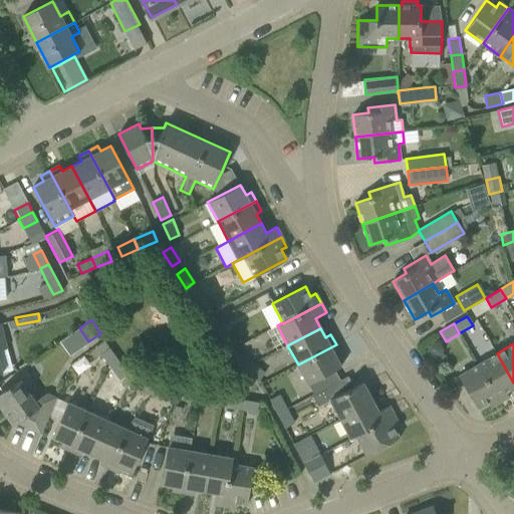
[(336,344),(298,364),(308,383),(340,366),(335,356),(340,353),(336,344)]
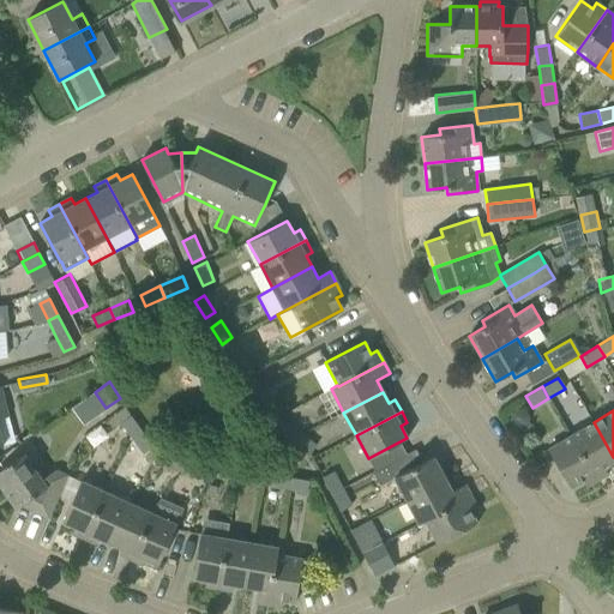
[(138,426),(131,415),(120,422),(127,433),(138,426)]
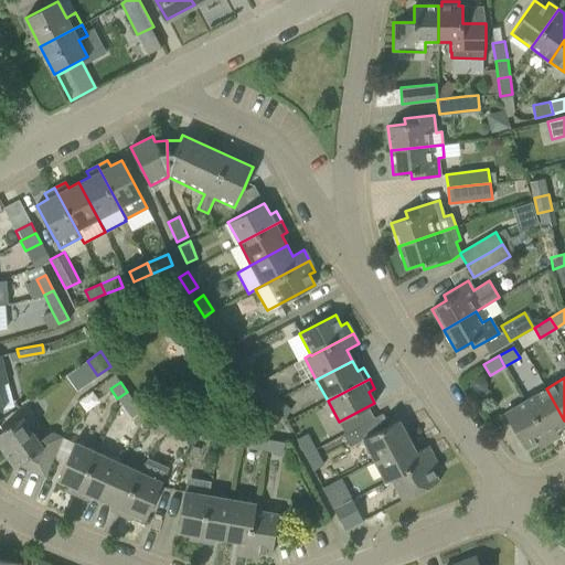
[(256,396),(270,407),(277,397),(263,386),(256,396)]
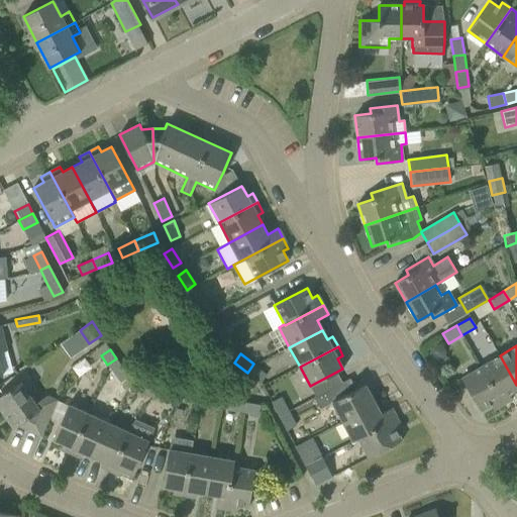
[(516,385),(500,355),(481,367),(502,405),(512,399),(509,394),(516,389),(516,385)]
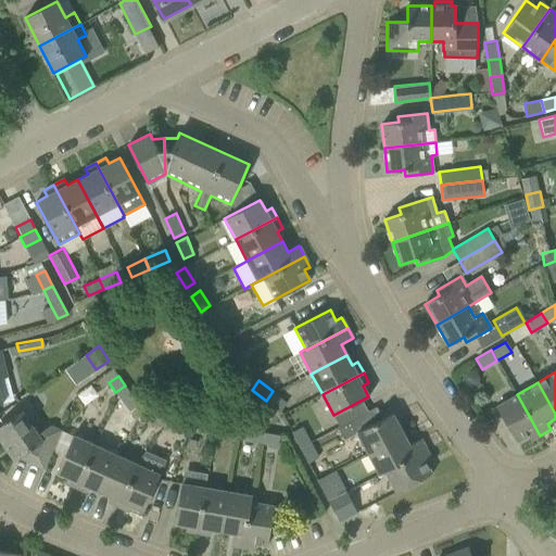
[(139,404),(131,394),(125,386),(115,392),(129,412),(139,404)]
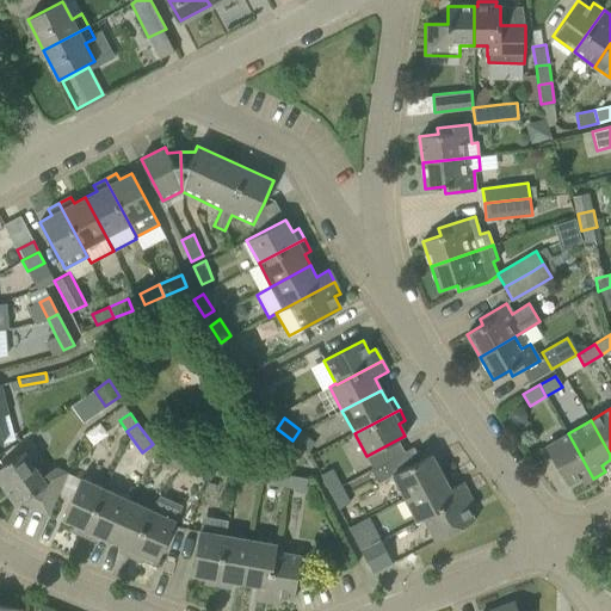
[(292,440),(307,452),(314,442),(300,430),(292,440)]
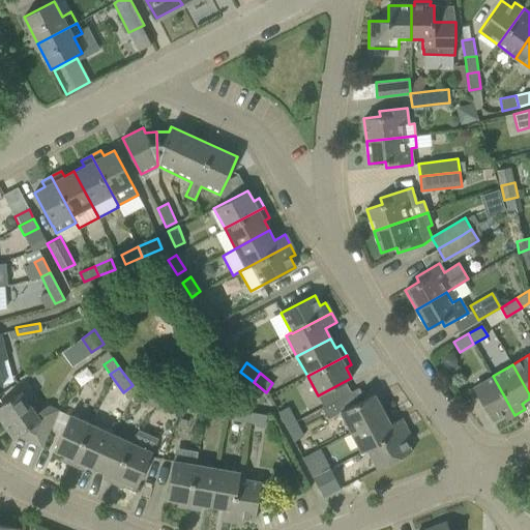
[(514,415),(493,376),(473,387),(492,420),(502,415),(505,420),(514,415)]
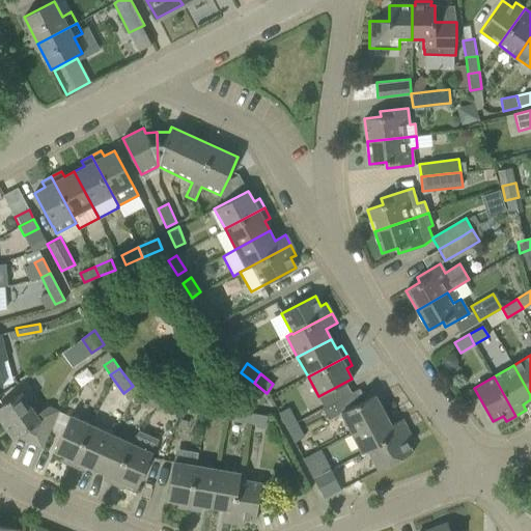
[(464,380),(455,385),(459,393),(468,388),(464,380)]
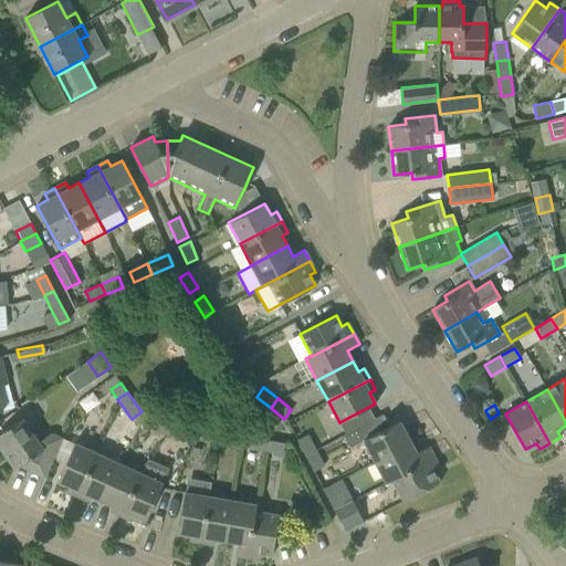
[(364,441),(370,453),(407,435),(406,432),(411,429),(406,418),(389,427),(383,415),(344,436),(350,449),(364,441)]
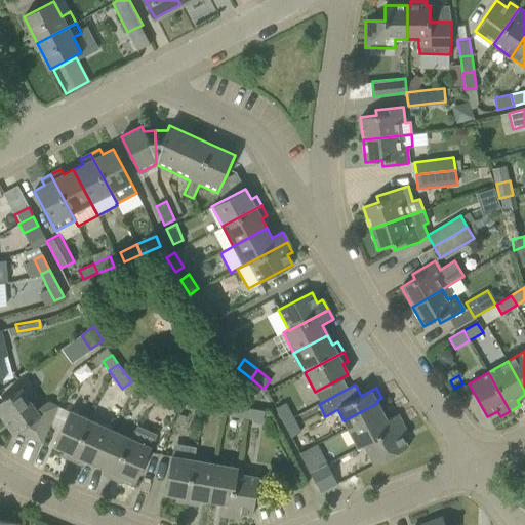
[(0,414),(14,435),(17,432),(41,443),(49,425),(57,406),(47,402),(35,411),(18,389),(0,401),(0,414)]
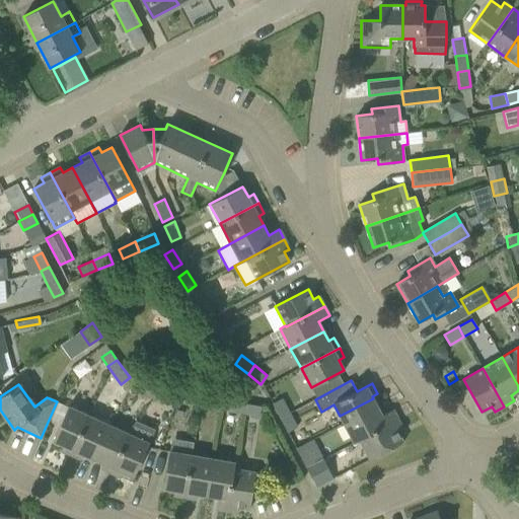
[(139,395),(154,398),(156,387),(140,384),(139,395)]
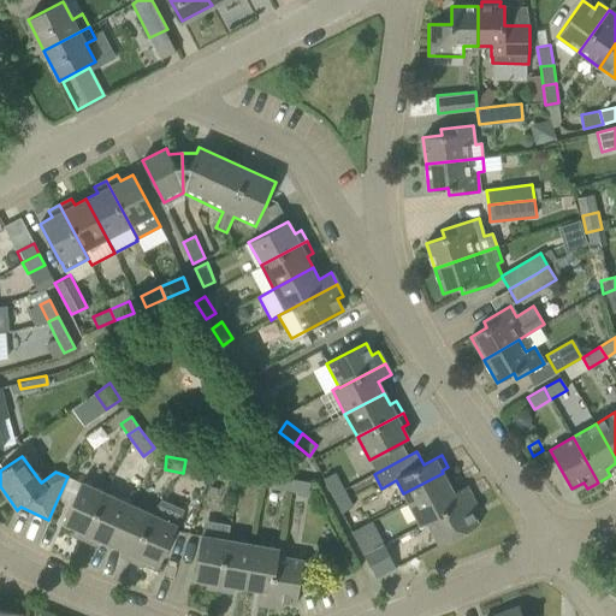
[(185,460),(183,473),(202,475),(205,463),(185,460)]
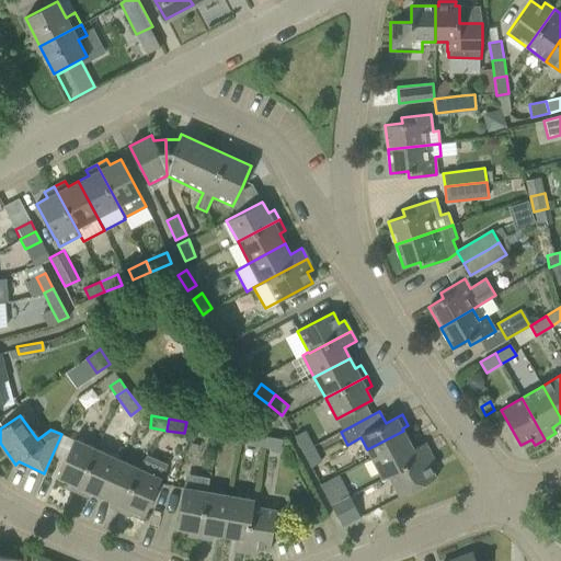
[(199,436),(217,438),(219,427),(202,425),(199,436)]
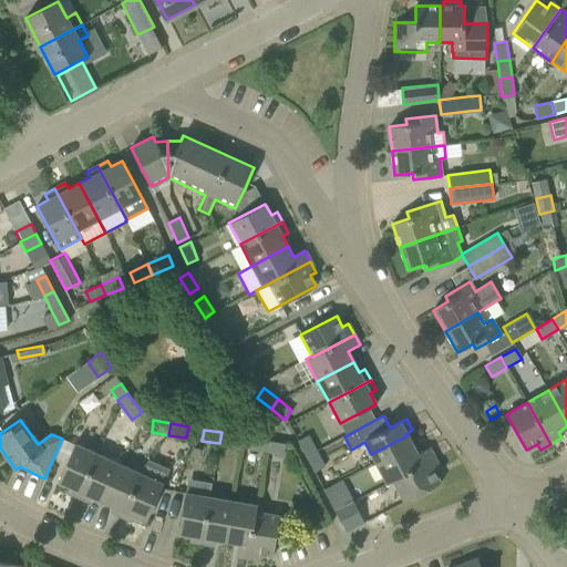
[(222,432),(219,443),(236,446),(238,435),(222,432)]
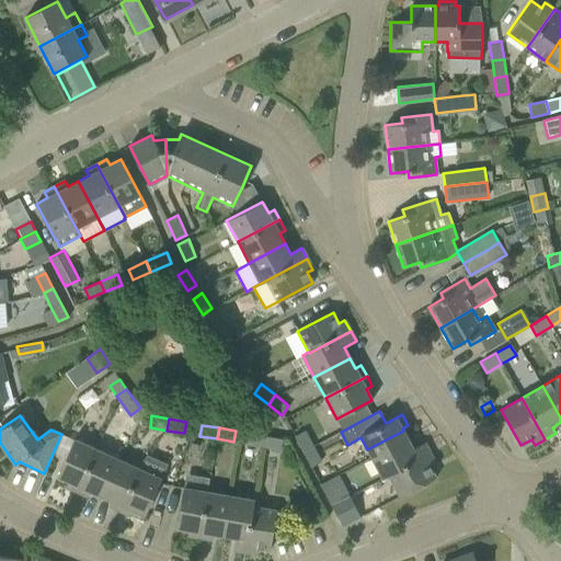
[(295,435),(304,450),(313,446),(306,431),(295,435)]
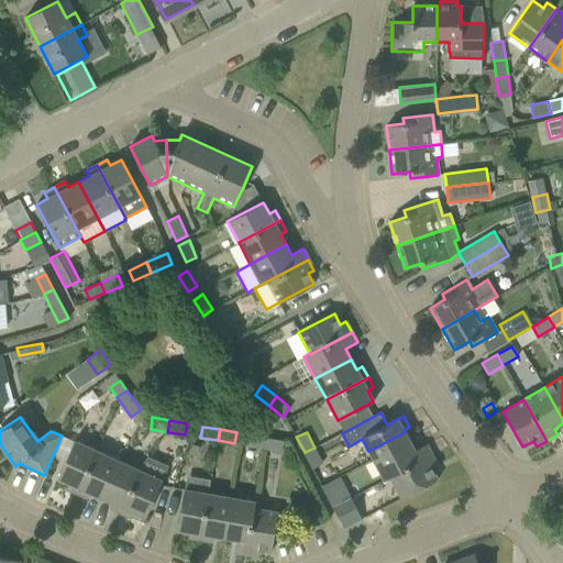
[(368,451),(382,476),(429,451),(426,444),(415,451),(405,432),(368,451)]
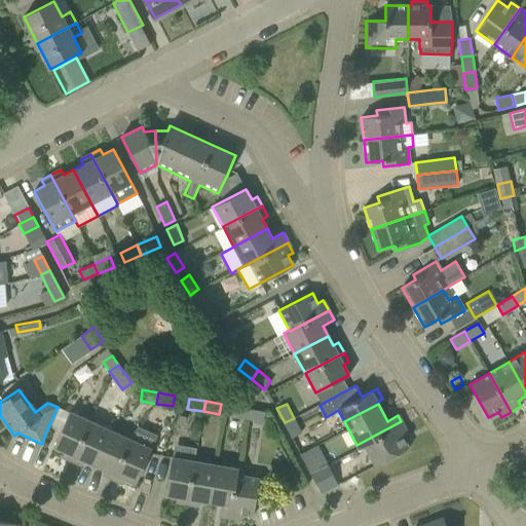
[(231,417),(248,419),(250,409),(232,406),(231,417)]
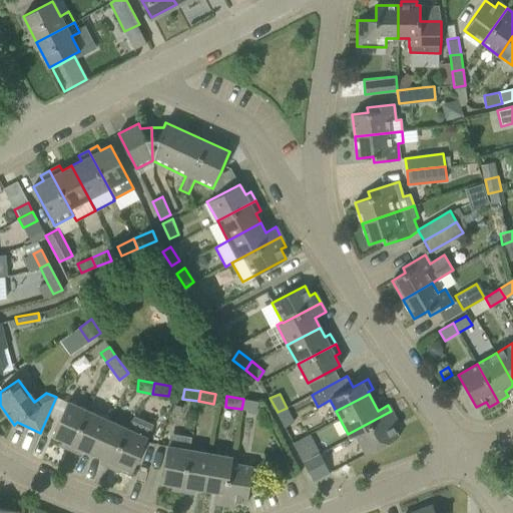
[(243,399),(241,409),(259,412),(261,402),(243,399)]
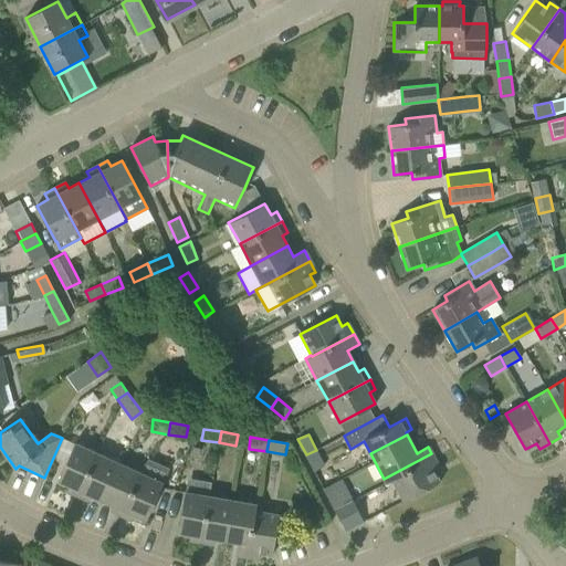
[(66,492),(76,496),(96,453),(74,443),(58,481),(69,485),(66,492)]
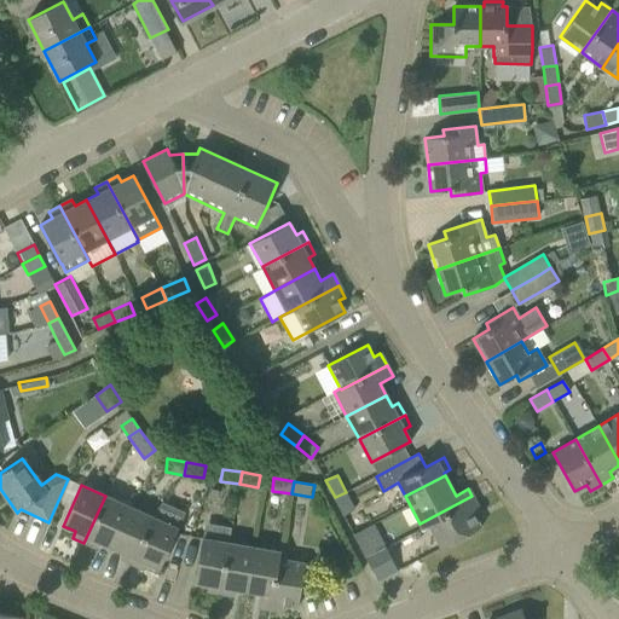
[(346,492),(335,497),(345,515),(354,509),(346,492)]
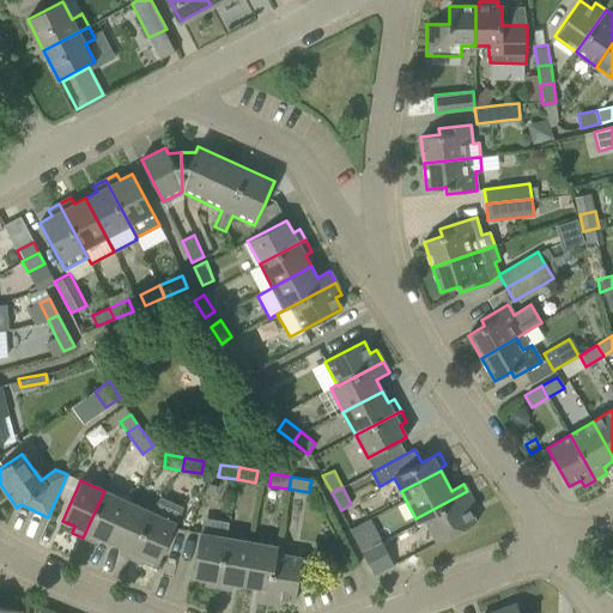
[(98,536),(110,542),(128,502),(104,491),(83,538),(96,544),(98,536)]
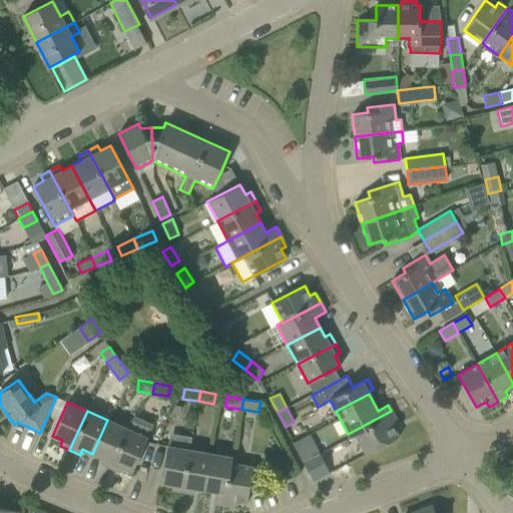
[(391,411),(348,434),(350,438),(355,435),(366,454),(398,437),(393,427),(398,424),(391,411)]
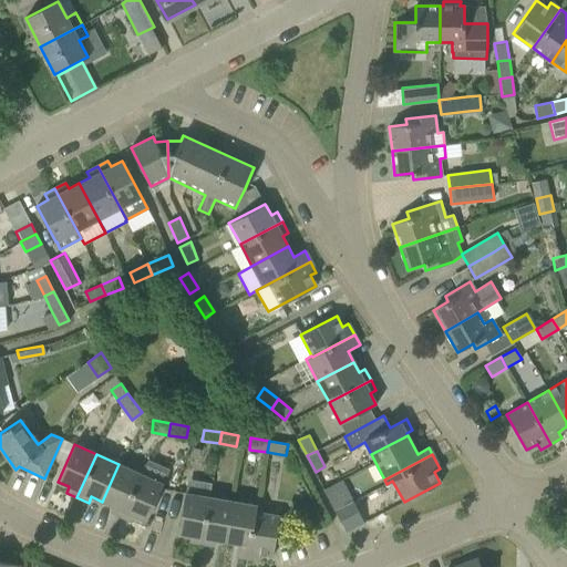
[(110,512),(121,517),(141,474),(119,464),(102,502),(113,506),(110,512)]
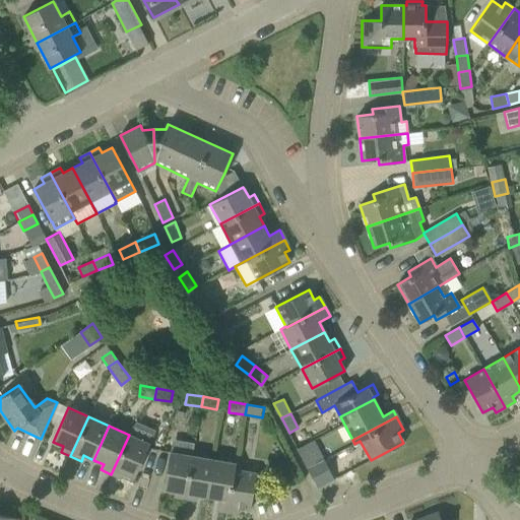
[(129,435),(111,474),(121,478),(123,473),(134,477),(149,444),(129,435)]
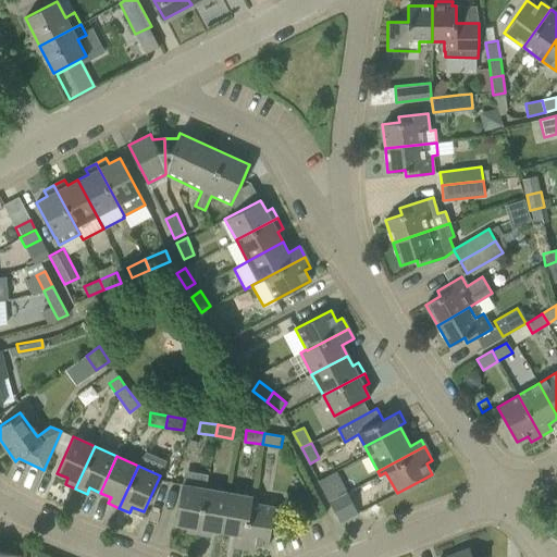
[(318,481),(326,498),(344,490),(335,471),(318,481)]
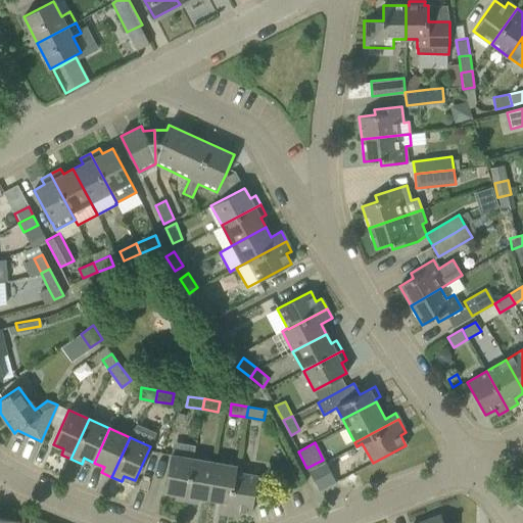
[(175,500),(187,502),(194,459),(171,455),(164,491),(176,493),(175,500)]
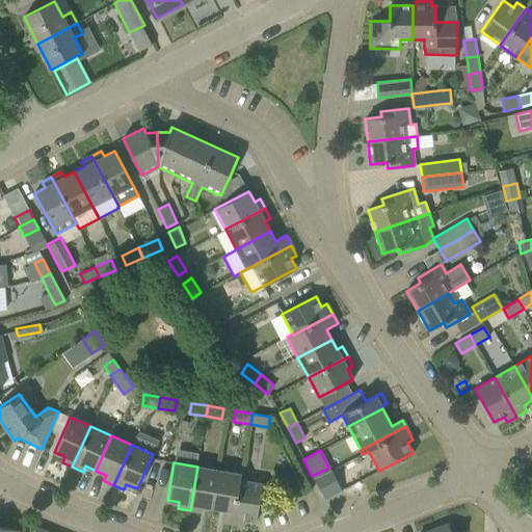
[(201,506),(213,508),(219,471),(197,467),(190,510),(200,512),(201,506)]
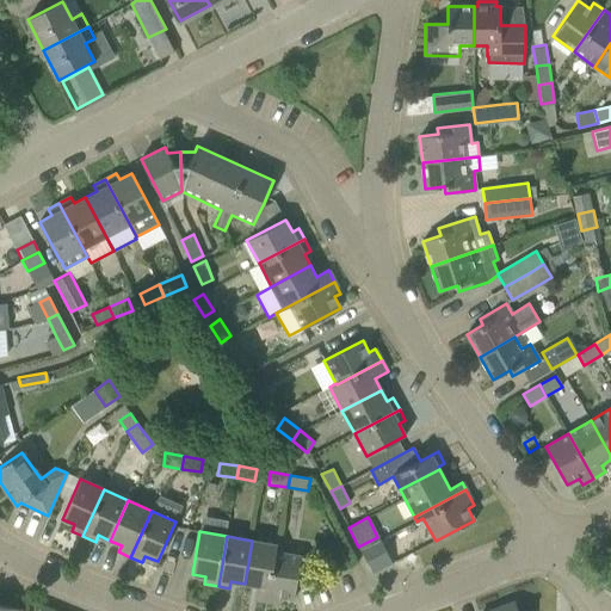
[(377,537),(358,547),(372,574),(392,563),(377,537)]
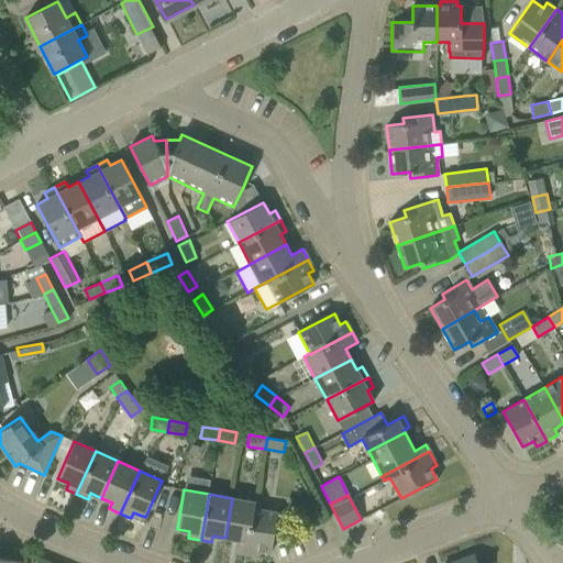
[(233,553),(246,555),(254,508),(255,508),(256,501),(232,498),(225,538),(235,540),(233,553)]
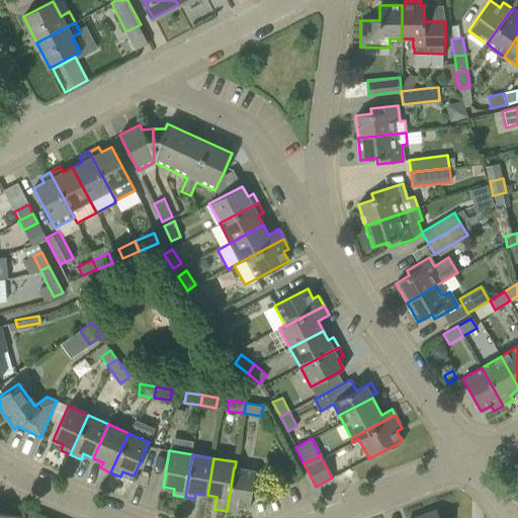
[(274,459),(271,464),(271,472),(282,471),(281,459),(274,459)]
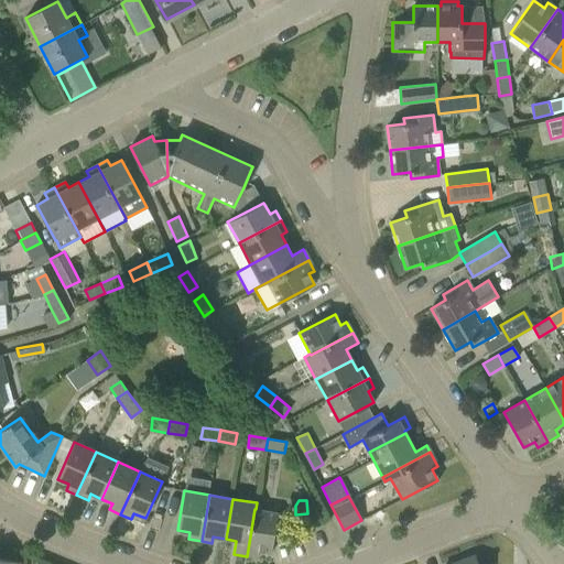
[(255,509),(247,556),(258,557),(259,551),(271,553),(278,513),(256,509),(255,509)]
